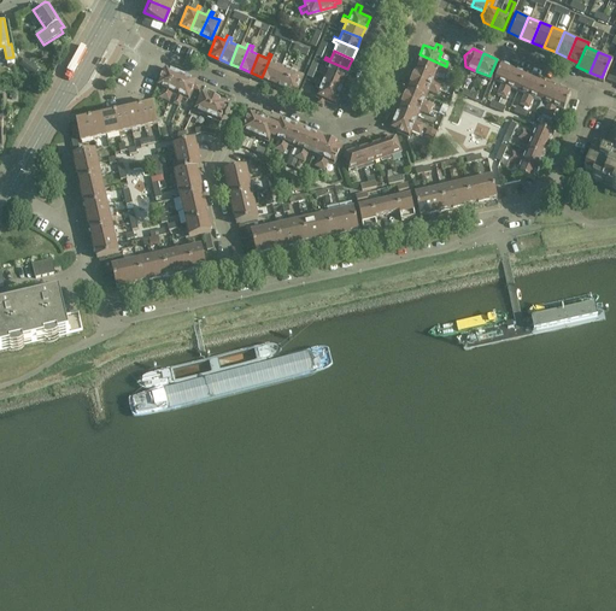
[(262,77),(271,81),(280,63),(271,59),(274,56),(271,54),(262,77)]
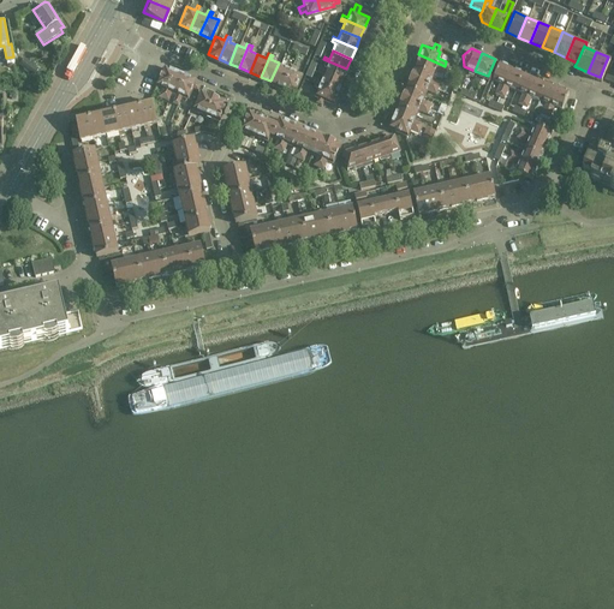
[(418,54),(413,65),(431,72),(434,66),(442,70),(445,66),(418,54)]
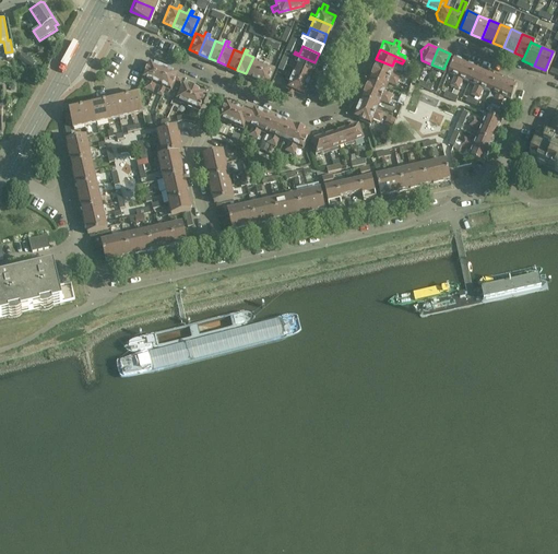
[(30,66),(34,60),(22,50),(18,56),(30,66)]
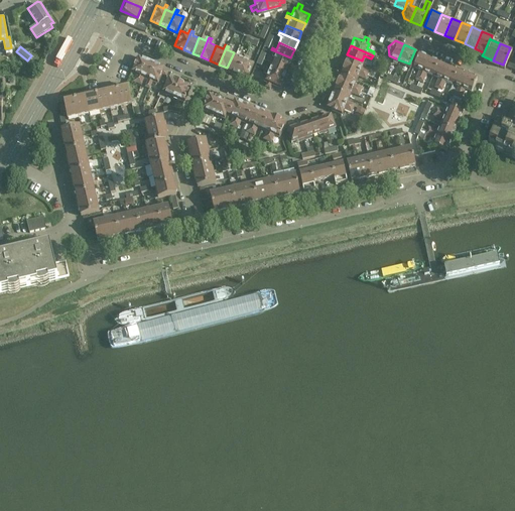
[(271,60),(286,67),(290,57),(271,49),(270,52),(274,53),(271,60)]
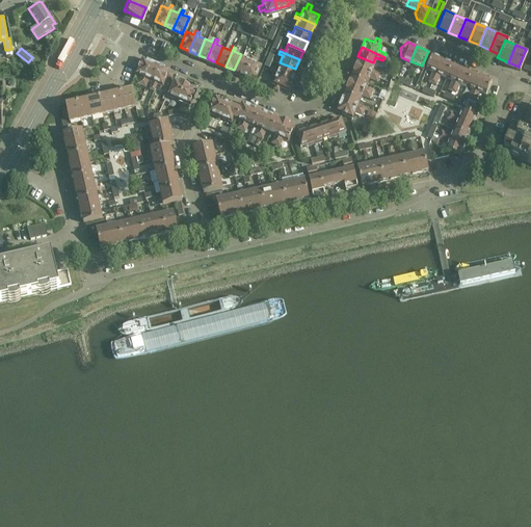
[(431,80),(442,56),(431,52),(425,66),(431,69),(427,78),(431,80)]
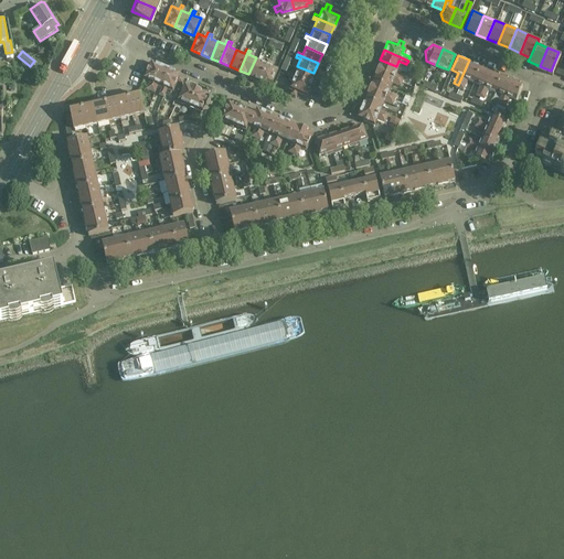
[(248,74),(258,78),(267,57),(265,56),(263,61),(256,57),(248,74)]
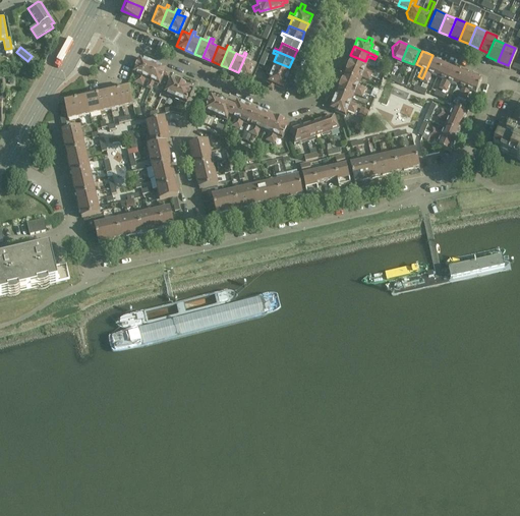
[(238,72),(247,76),(254,61),(247,58),(248,54),(246,53),(238,72)]
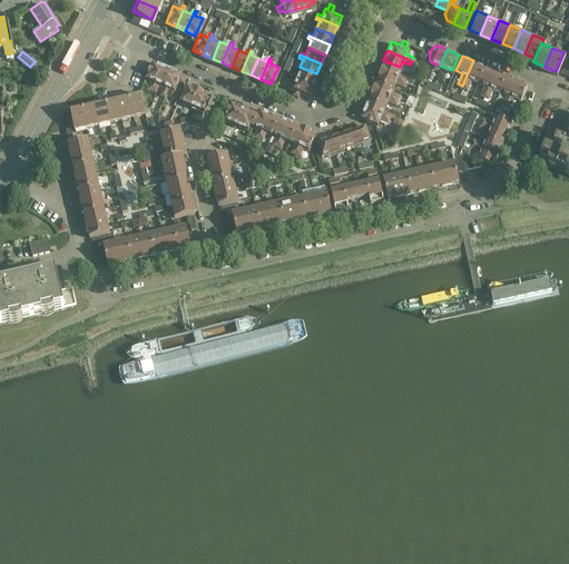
[(146,86),(150,88),(160,63),(151,59),(144,76),(149,78),(146,86)]
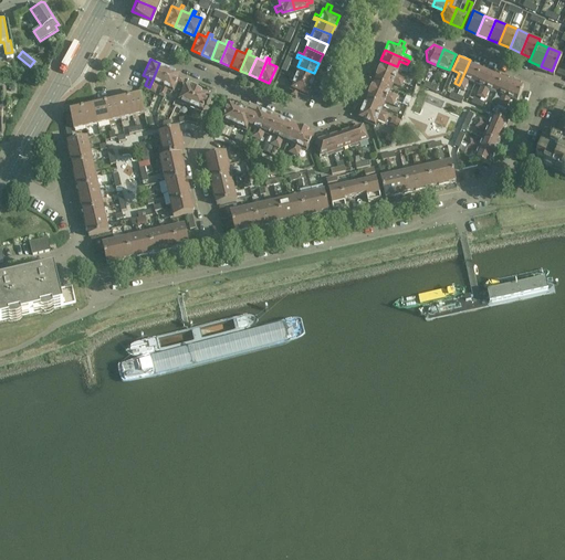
[(380,60),(377,69),(401,78),(403,75),(395,71),(397,66),(380,60)]
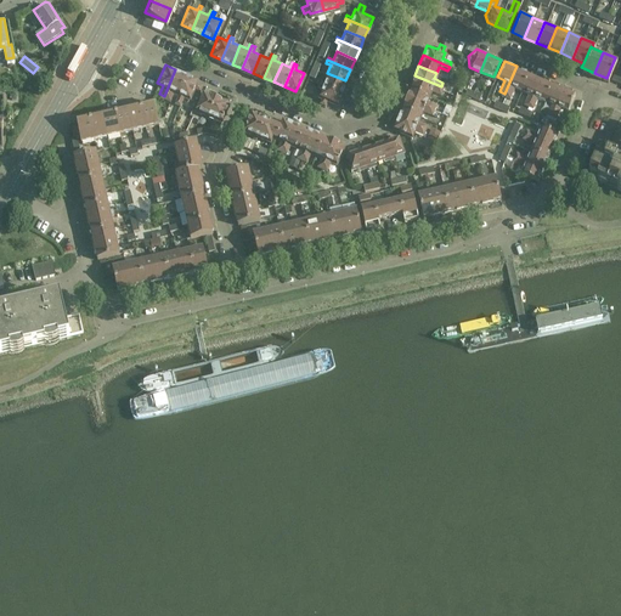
[(520,88),(528,71),(517,66),(504,94),(508,95),(513,84),(520,88)]
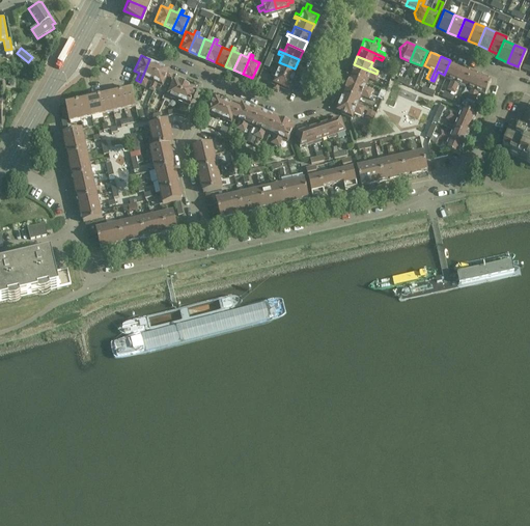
[(30,67),(35,71),(40,61),(35,58),(30,67)]
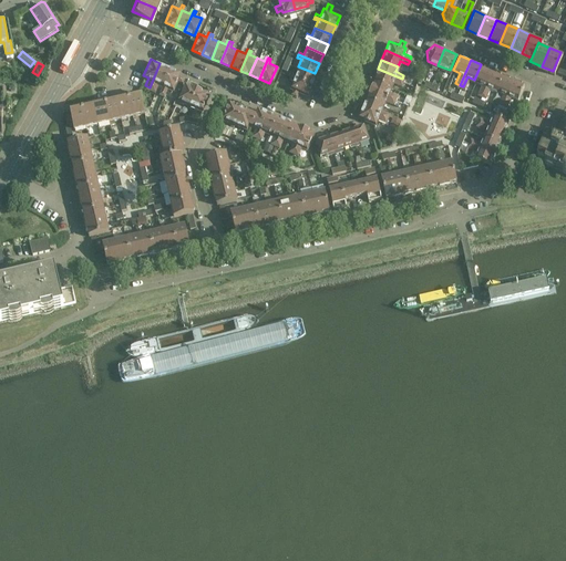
[(157,81),(162,83),(170,66),(160,63),(150,87),(153,90),(157,81)]
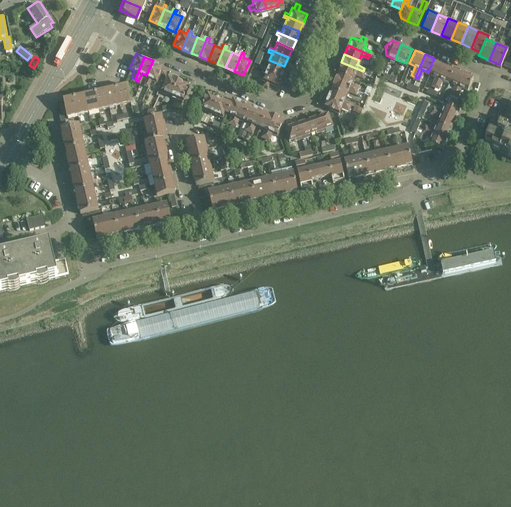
[(434,85),(443,62),(434,58),(428,72),(434,74),(430,83),(434,85)]
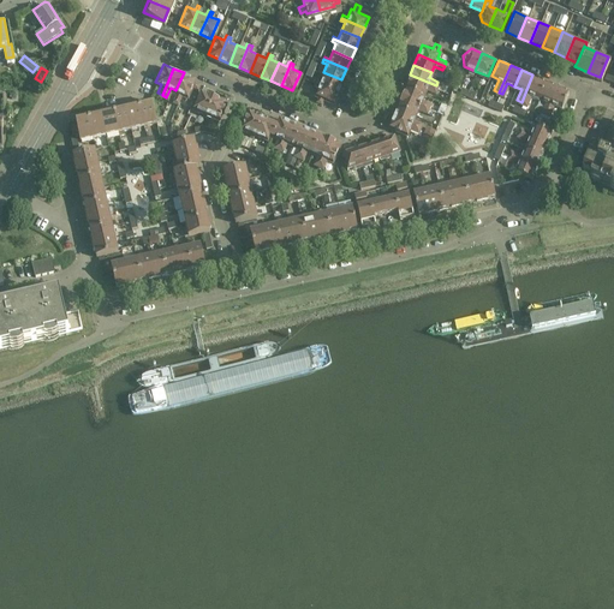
[(172,99),(177,101),(180,93),(186,95),(190,84),(196,87),(198,82),(192,79),(194,77),(184,72),(176,90),(172,99)]
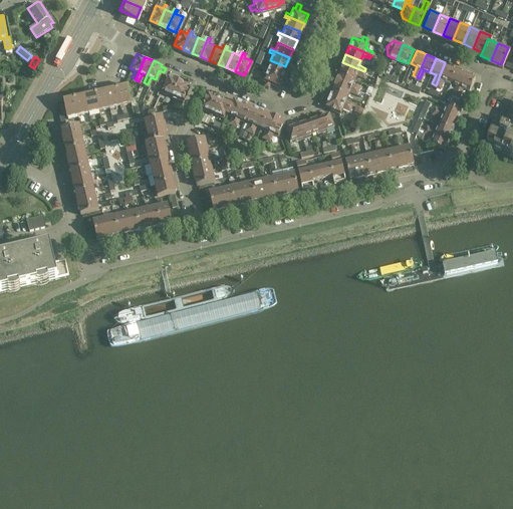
[(263,67),(282,75),(285,66),(270,60),(267,66),(264,65),(263,67)]
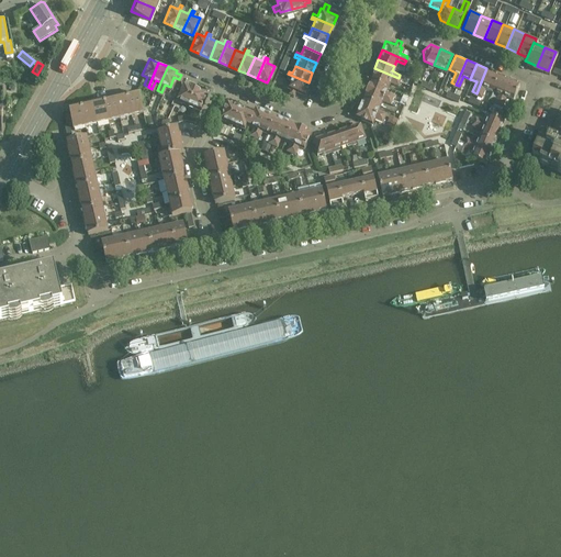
[(374,68),(370,77),(386,84),(389,79),(396,82),(399,78),(374,68)]
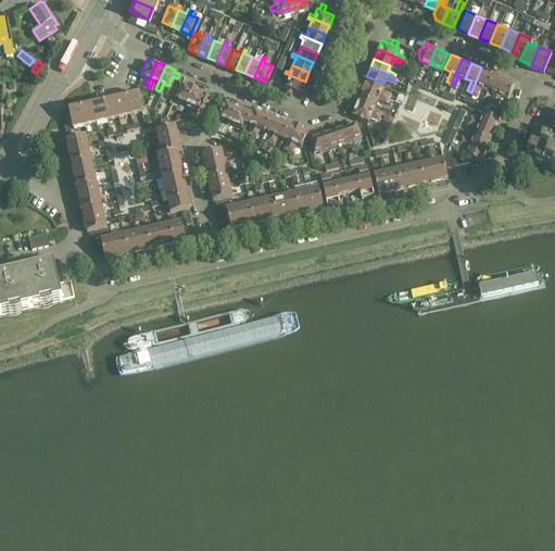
[(486,87),(492,72),(481,67),(471,92),(475,94),(479,84),(486,87)]
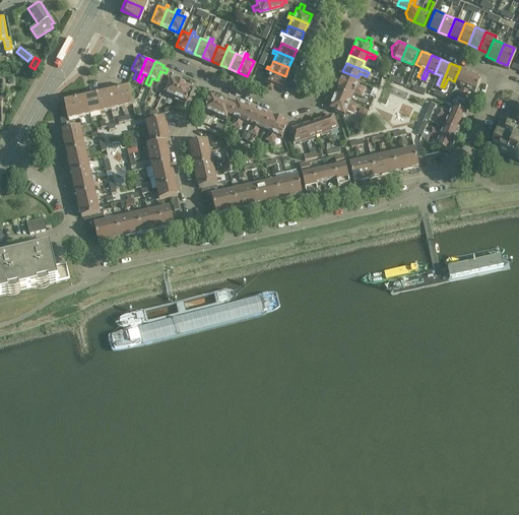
[(456,92),(460,94),(469,71),(460,67),(454,81),(460,83),(456,92)]
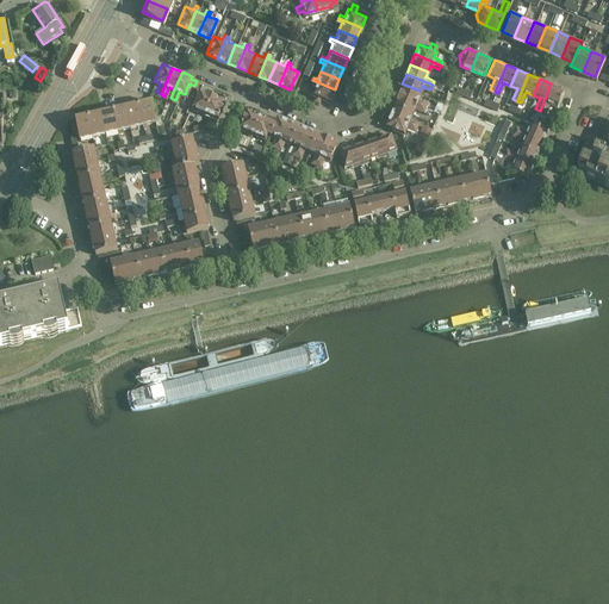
[(311,99),(317,101),(319,95),(330,100),(335,89),(312,80),(311,82),(316,85),(312,92),(314,93),(311,99)]
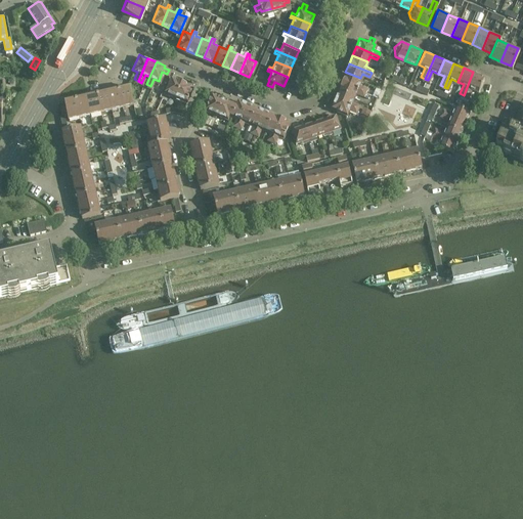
[(345,72),(342,80),(364,90),(365,86),(358,83),(360,78),(345,72)]
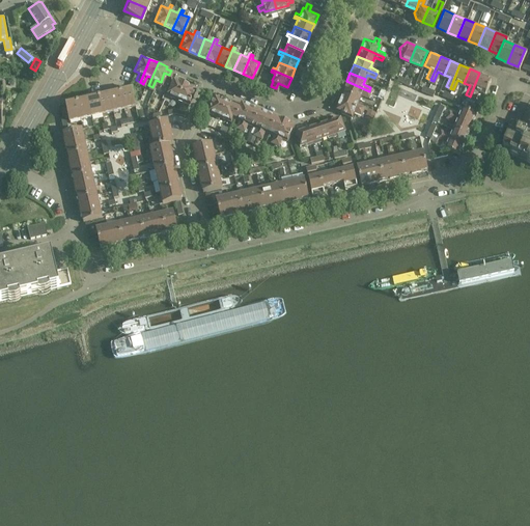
[(470,97),(473,98),(477,88),(483,91),(490,77),(479,73),(470,97)]
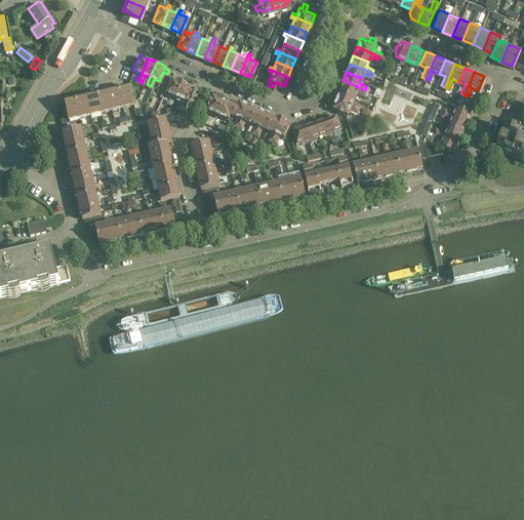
[(164,90),(175,94),(182,80),(170,75),(164,90)]
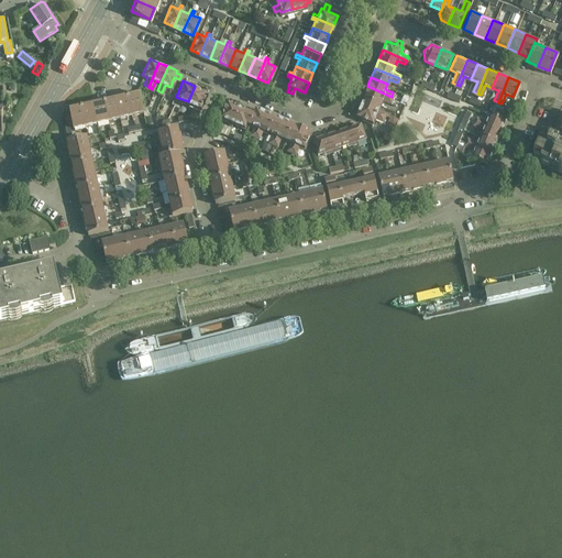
[(188,101),(199,107),(206,90),(195,86),(188,101)]
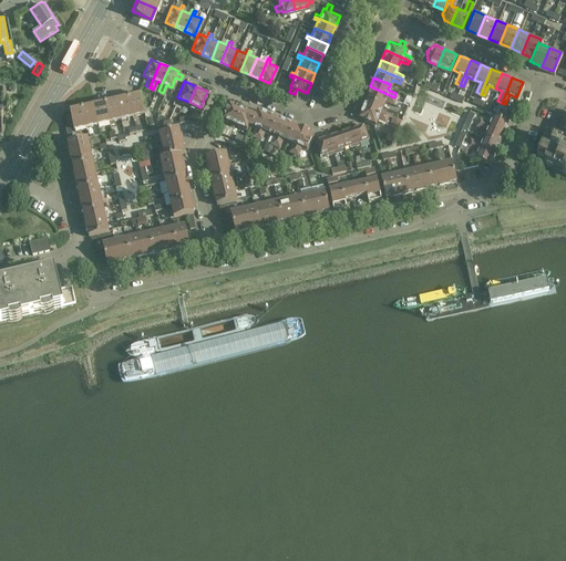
[(370,86),(366,96),(382,103),(384,97),(392,102),(394,97),(370,86)]
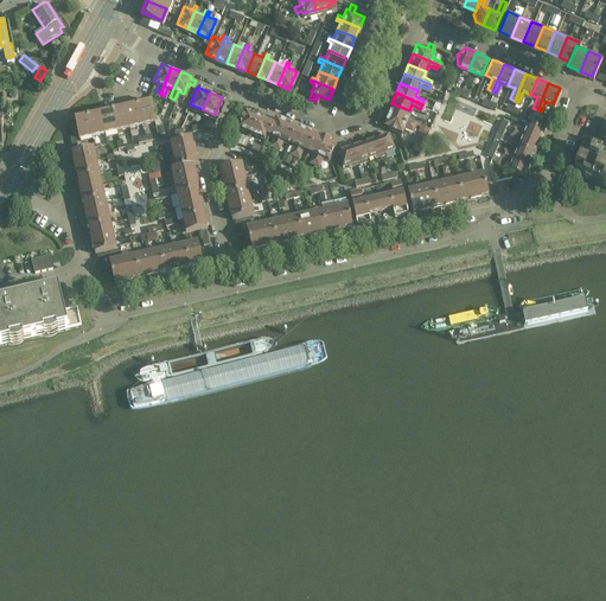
[(135,100),(140,121),(141,125),(146,123),(145,120),(153,117),(148,96),(135,100)]
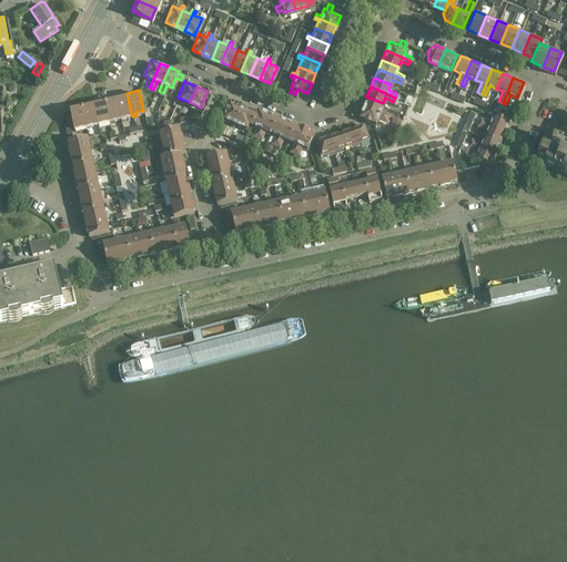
[(127,93),(115,95),(120,115),(131,113),(127,93)]
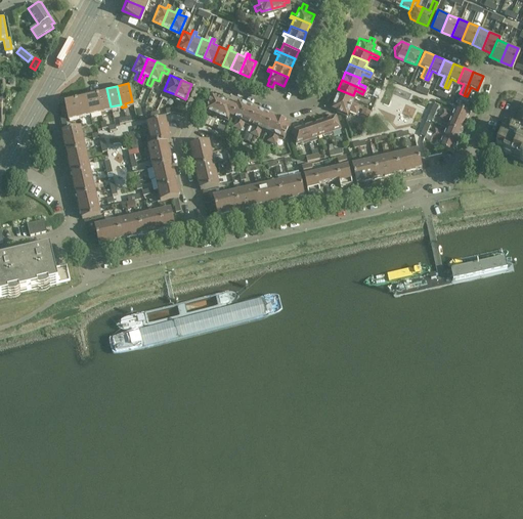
[(95,90),(99,109),(100,112),(104,111),(103,109),(111,106),(106,88),(95,90)]
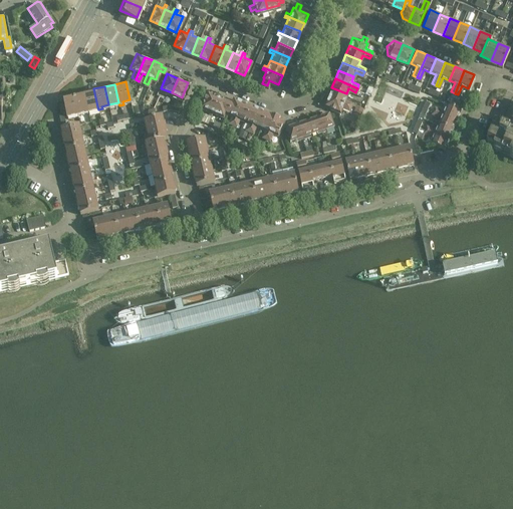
[(331,87),(327,95),(350,105),(351,101),(344,98),(346,93),(331,87)]
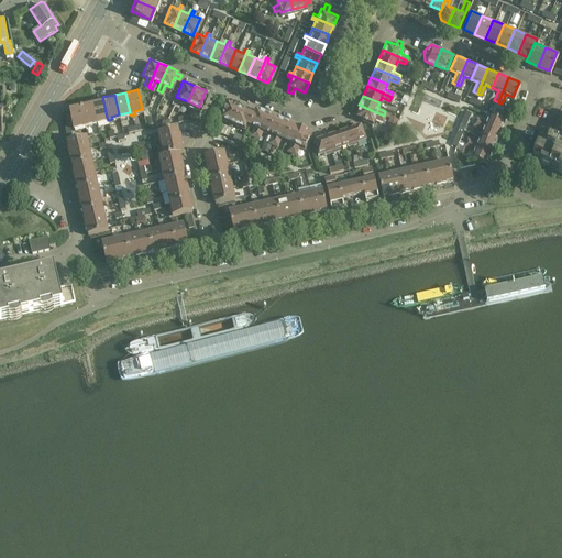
[(91,100),(96,120),(107,117),(102,97),(91,100)]
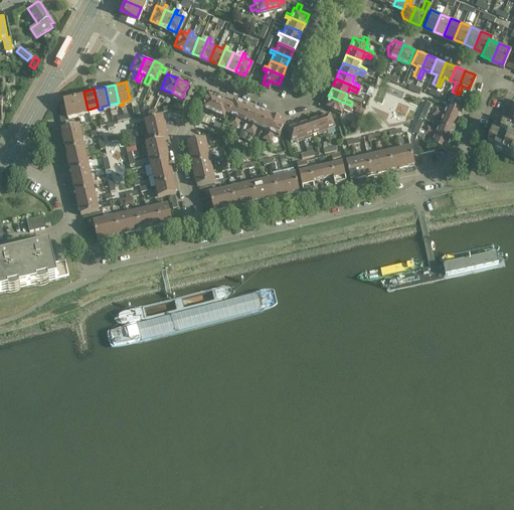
[(201,106),(211,110),(218,96),(207,91),(201,106)]
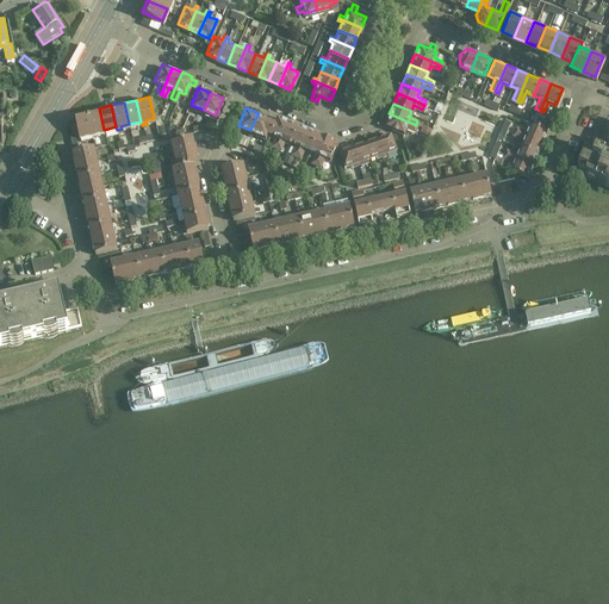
[(86,111),(91,132),(104,130),(99,109),(86,111)]
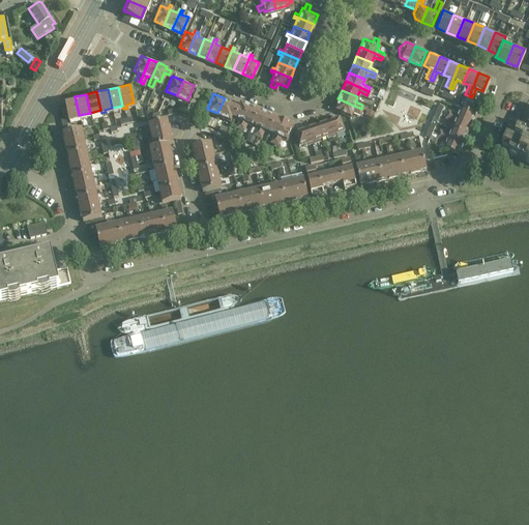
[(63,99),(67,118),(79,115),(75,96),(63,99)]
